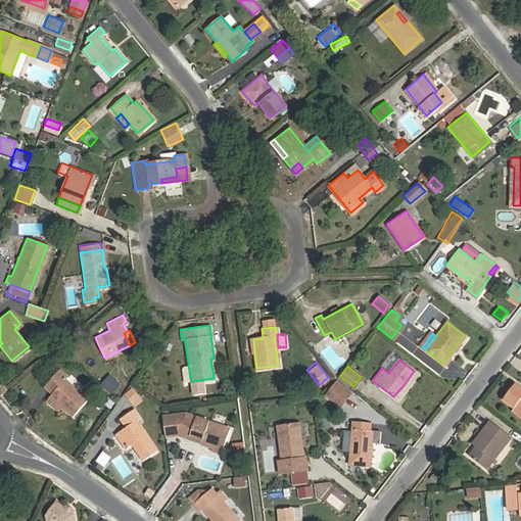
[(48,395),(60,406),(70,415),(86,398),(64,379),(66,375),(59,369),(43,385),(51,392),(48,395)]
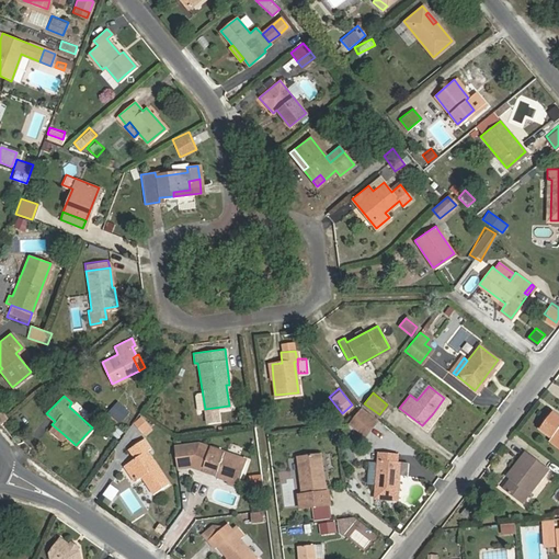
[(121,421),(126,407),(113,401),(107,415),(121,421)]
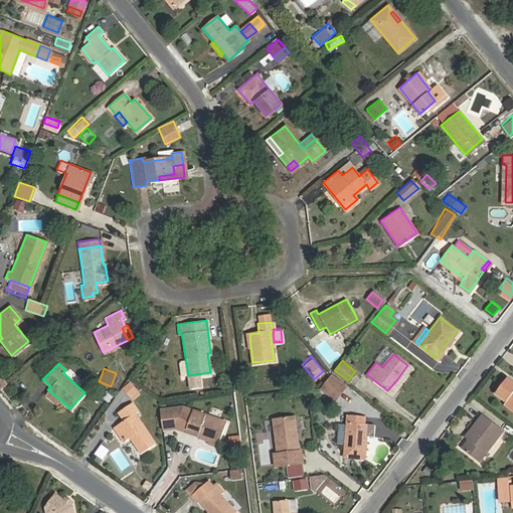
[(334,397),(344,385),(330,374),(321,385),(334,397)]
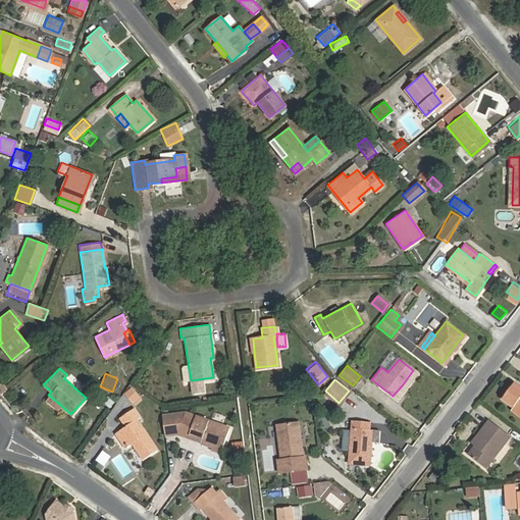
[(519,384),(513,380),(500,398),(512,407),(511,408),(519,415),(519,384)]
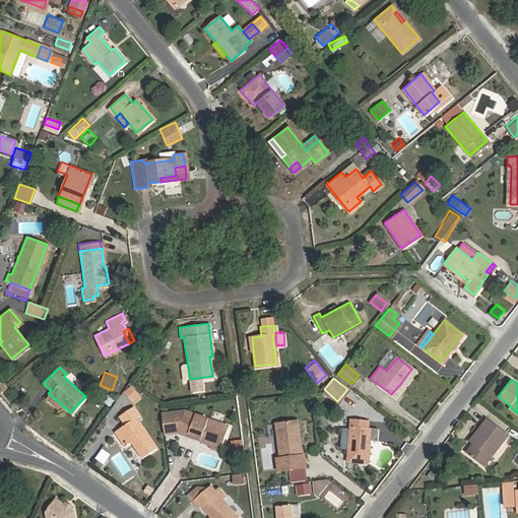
[(401,383),(391,394),(395,397),(404,386),(401,383)]
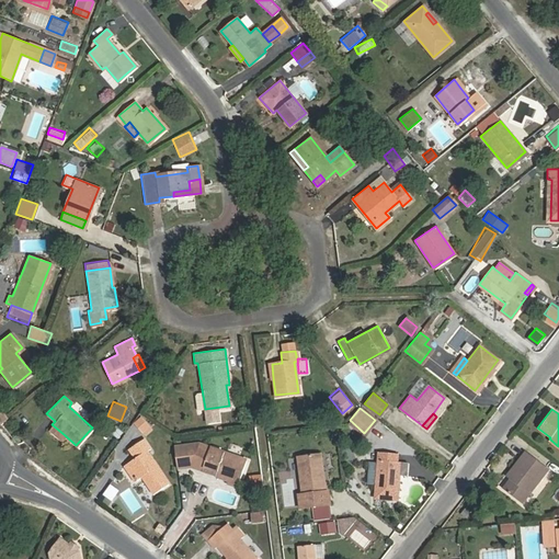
[(141,418),(135,425),(145,433),(150,426),(141,418)]
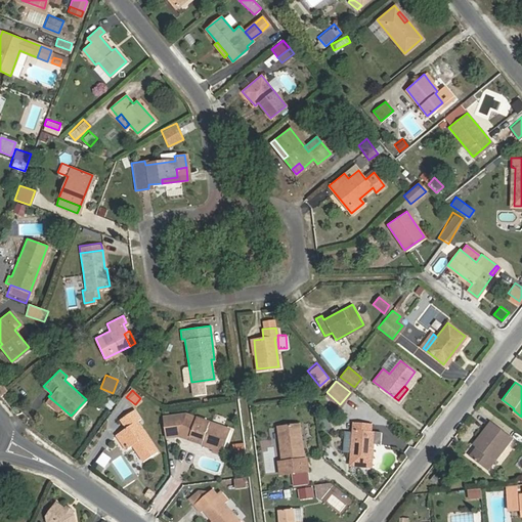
[(56,410),(60,406),(48,396),(45,400),(56,410)]
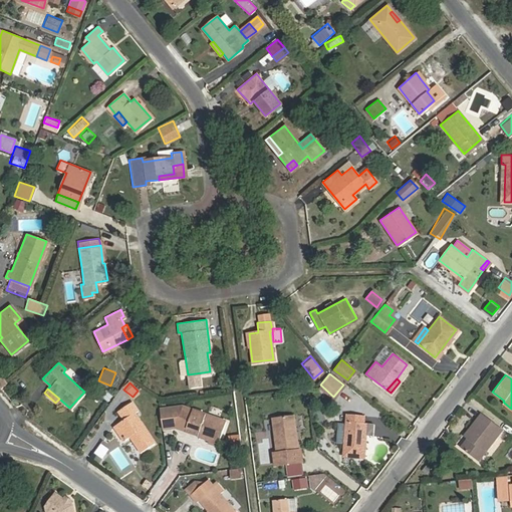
[(104,390),(100,396),(107,401),(111,395),(104,390)]
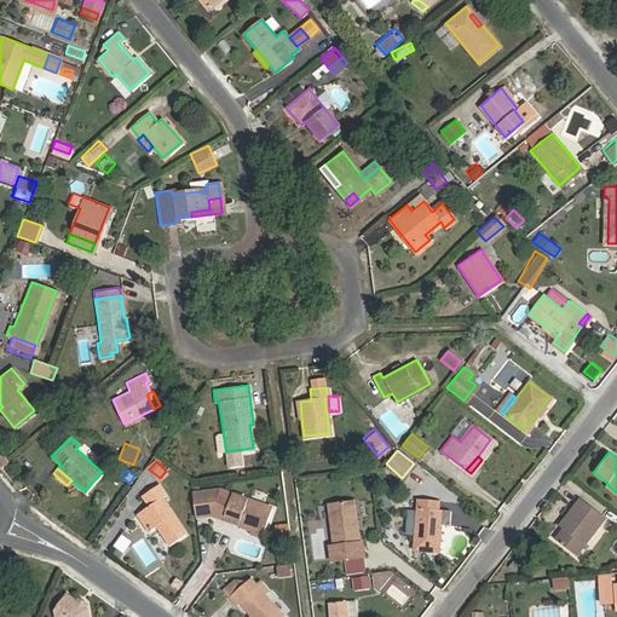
[(150,528),(154,525),(167,543),(185,532),(161,496),(165,494),(159,483),(142,495),(148,505),(139,511),(150,528)]
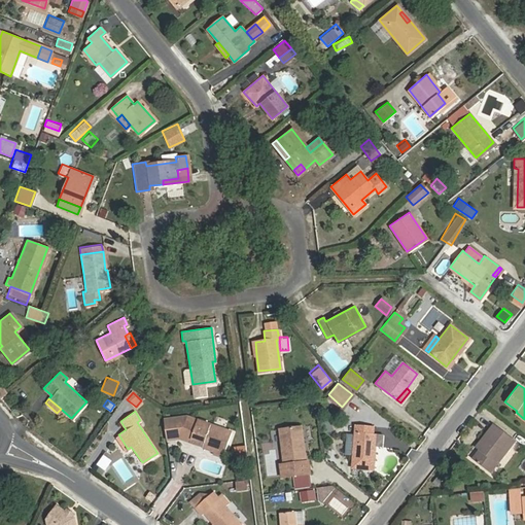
[(213,450),(222,453),(230,430),(189,416),(183,434),(190,438),(203,442),(202,447),(213,450)]
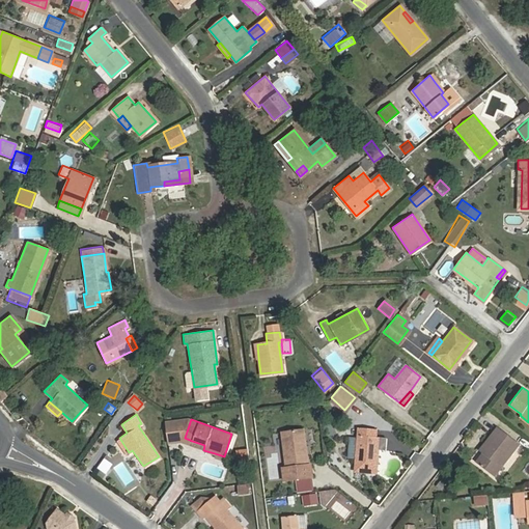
[(519,443),(497,425),(478,449),(482,452),(475,461),(493,475),(519,443)]
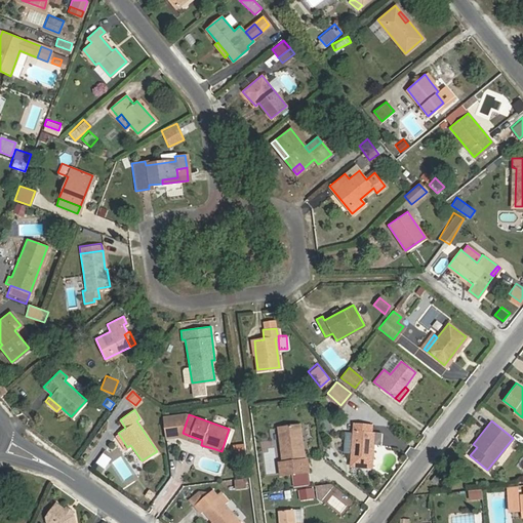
[(371,466),(373,443),(373,431),(370,431),(371,424),(353,423),(353,432),(345,432),(344,451),(351,452),(350,465),(371,466)]
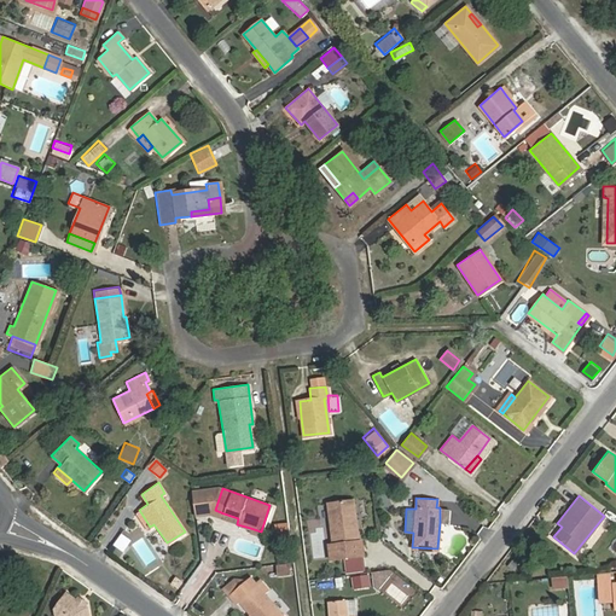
[(326,503),(329,522),(331,542),(327,544),(330,558),(362,553),(361,539),(358,540),(352,499),(326,503)]
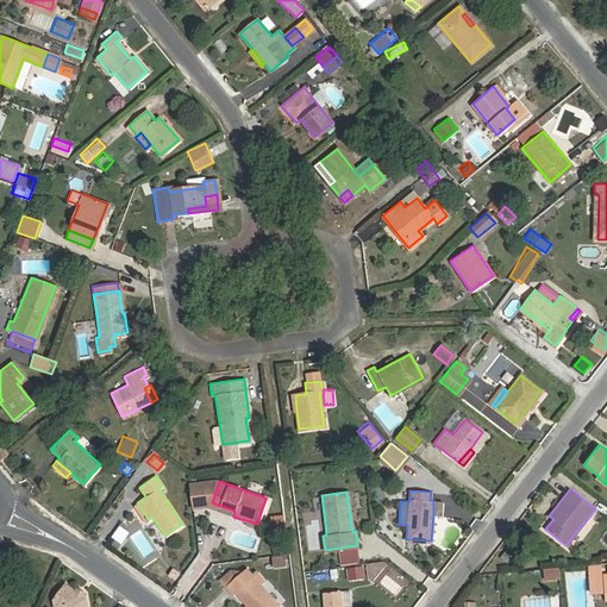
[(314,515),(324,514),(321,495),(312,496),(314,515)]
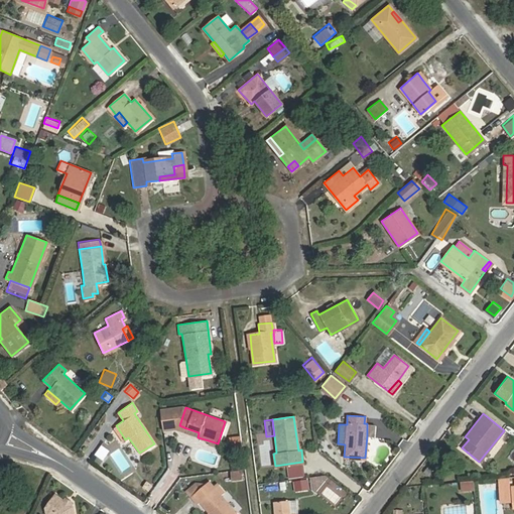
[(125,439),(116,425),(113,427),(122,441),(125,439)]
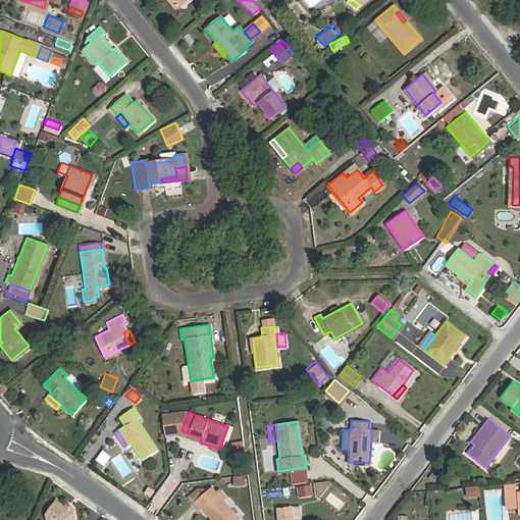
[(187,437),(200,443),(201,437),(189,433),(187,437)]
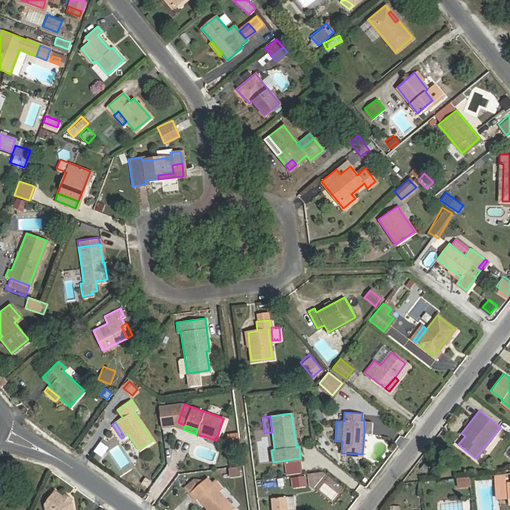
[(236,452),(227,454),(228,463),(238,461),(236,452)]
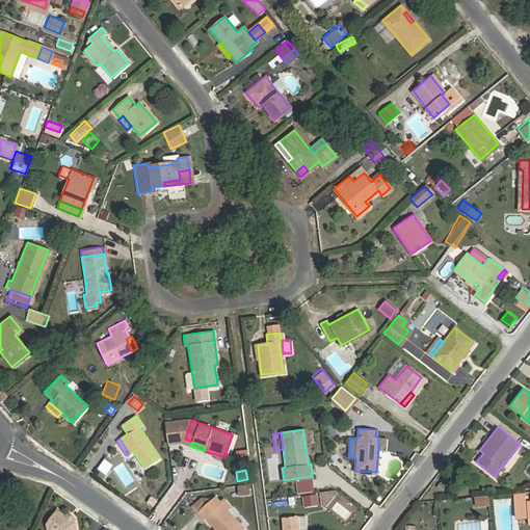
[(237,494),(247,494),(247,483),(237,483),(237,494)]
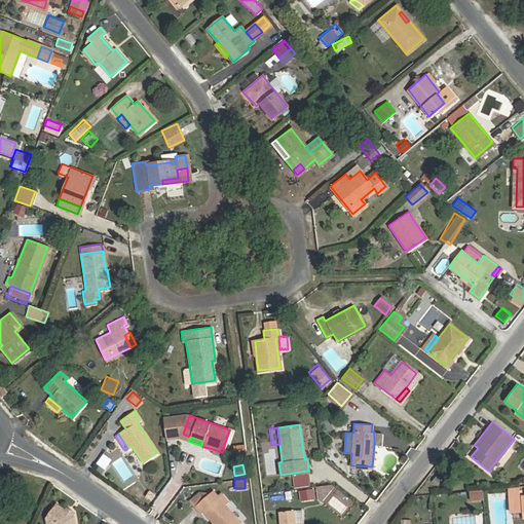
[(301,499),(313,497),(311,486),(298,489),(301,499)]
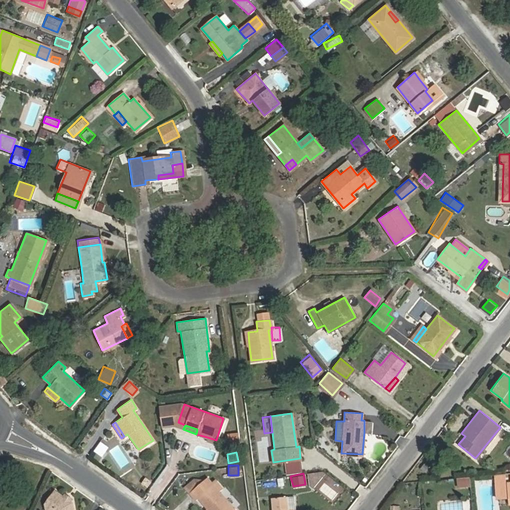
[(456,476),(455,485),(468,485),(469,477),(456,476)]
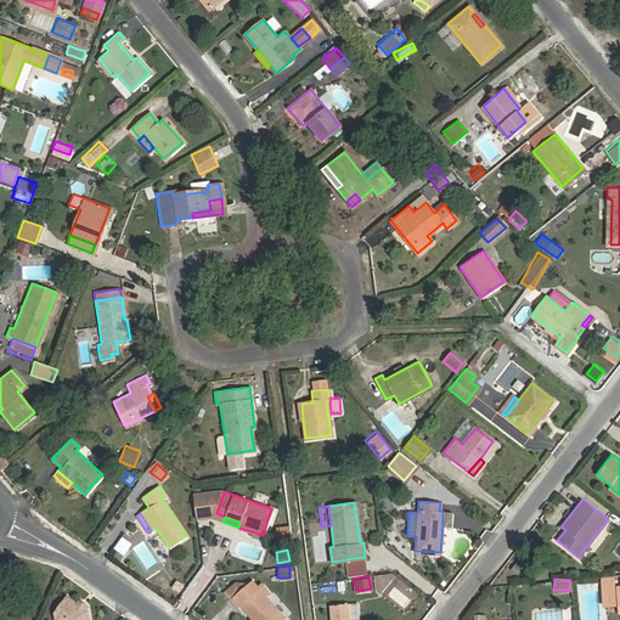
[(238,590),(229,598),(235,607),(238,603),(252,619),(285,619),(251,580),(247,582),(234,581),(234,582),(232,584),(238,590)]
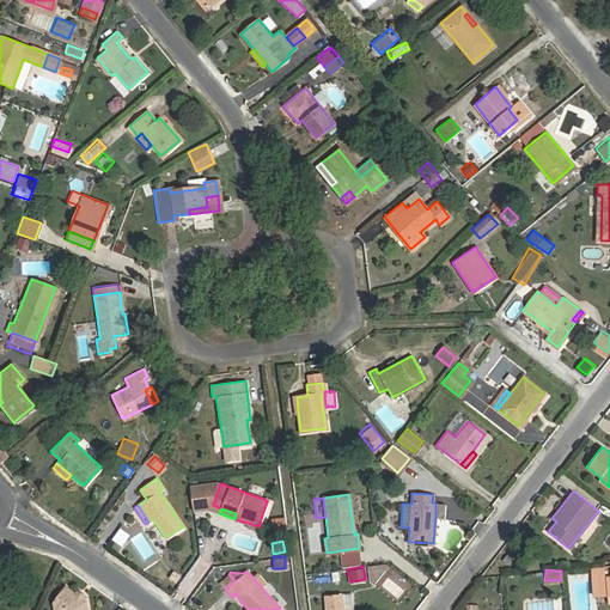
[(235,580),(229,574),(219,583),(225,589),(235,580)]
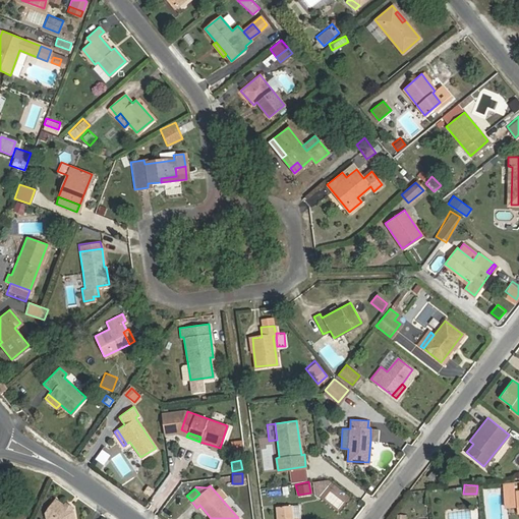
[(52,500),(43,514),(44,518),(71,518),(70,512),(52,500)]
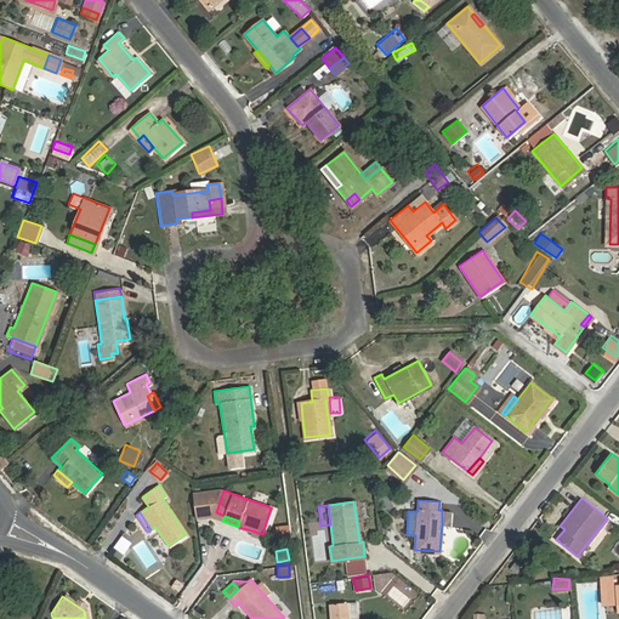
[(346,602),(347,618),(357,618),(355,601),(346,602)]
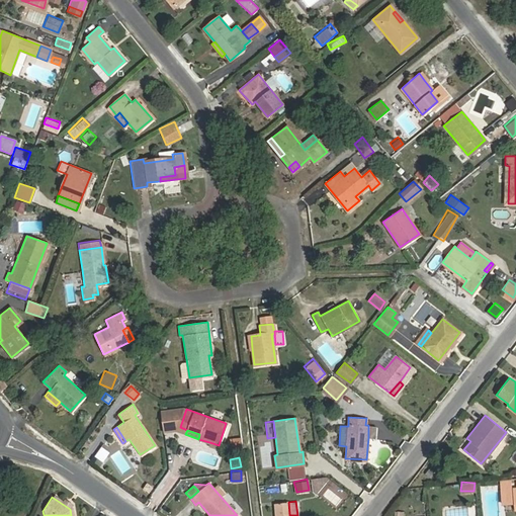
[(274,503),(275,515),(289,515),(288,502),(274,503)]
